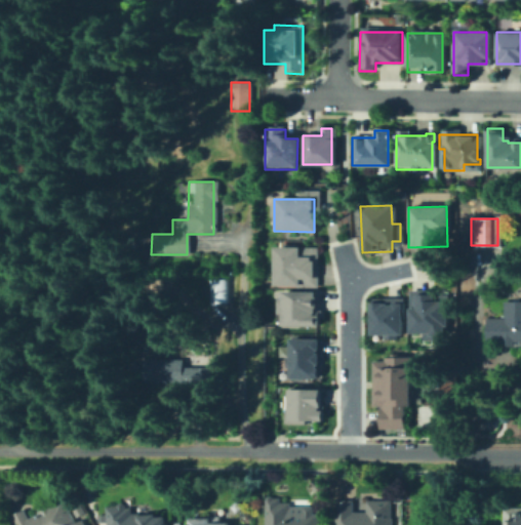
[(272,248),(315,248),(315,287),(272,286),(272,248)]
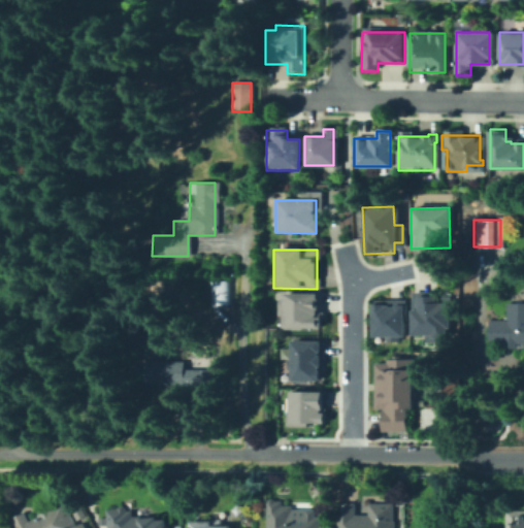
[(227,303),(208,303),(208,282),(227,283),(227,303)]
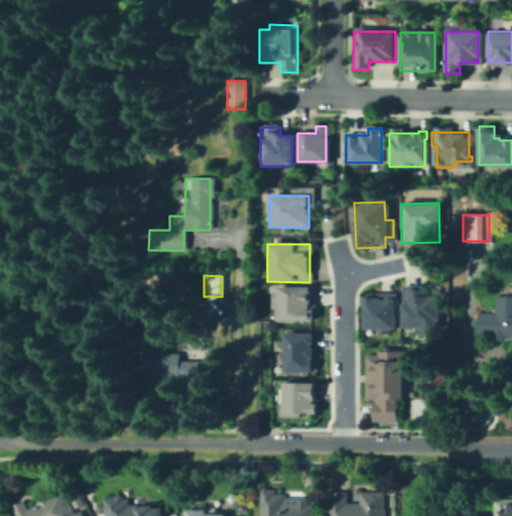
[(437,298),(437,332),(400,333),(400,284),(430,284),(430,298),(437,298)]
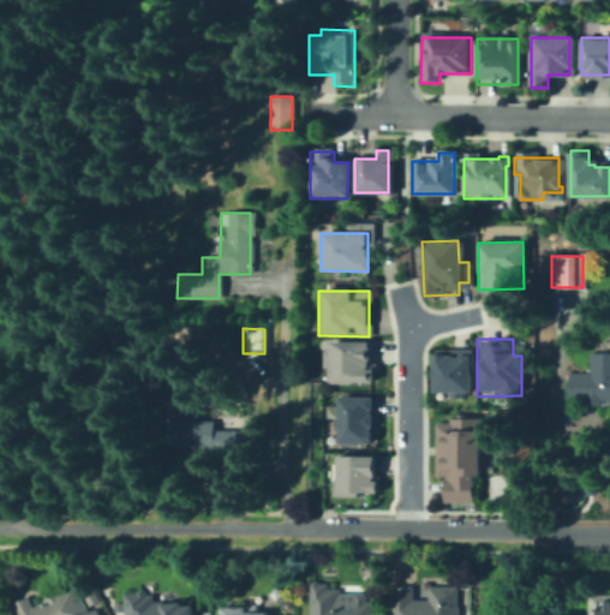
[(327,344),(371,344),(371,382),(327,382),(327,344)]
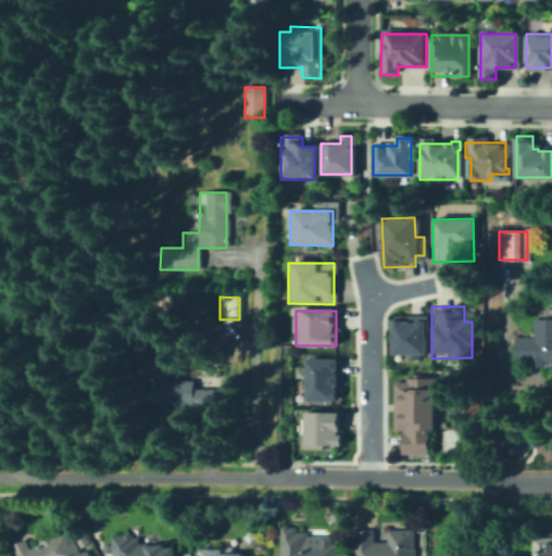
[(425,316),(426,356),(390,357),(389,317),(425,316)]
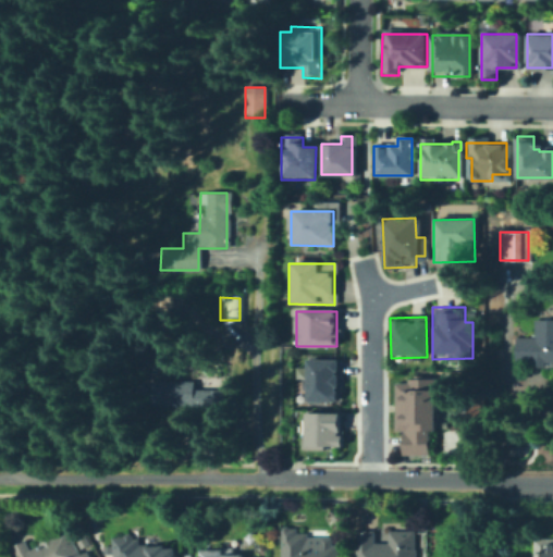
[(552,369),(533,369),(533,363),(513,363),(514,338),(535,338),(536,320),(552,320),(552,369)]
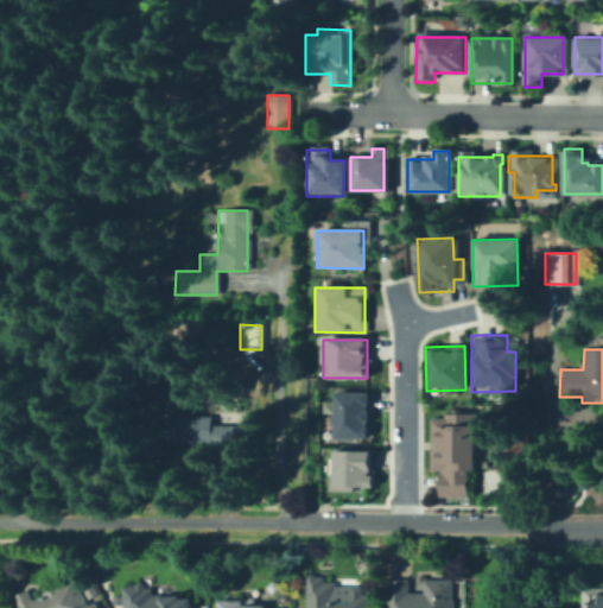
[(368,394),(367,441),(334,441),(335,394),(368,394)]
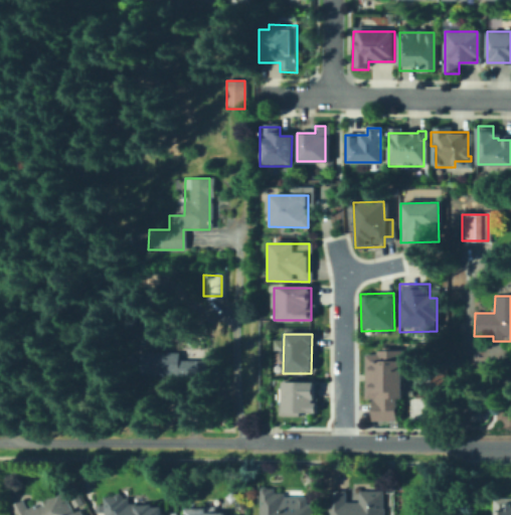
[(396,393),(396,416),(370,416),(370,393),(363,393),(363,350),(376,350),(376,348),(399,348),(399,393),(396,393)]
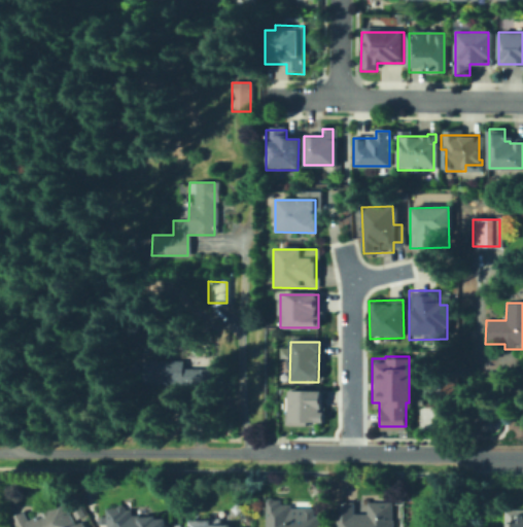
[(186,360),(186,366),(212,366),(212,399),(185,399),(185,388),(142,388),(142,359),(186,360)]
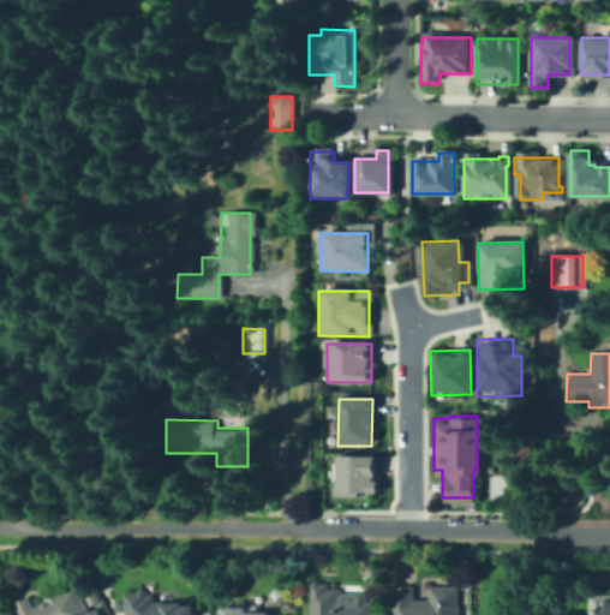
[(335,458),(375,458),(374,499),(334,497),(335,458)]
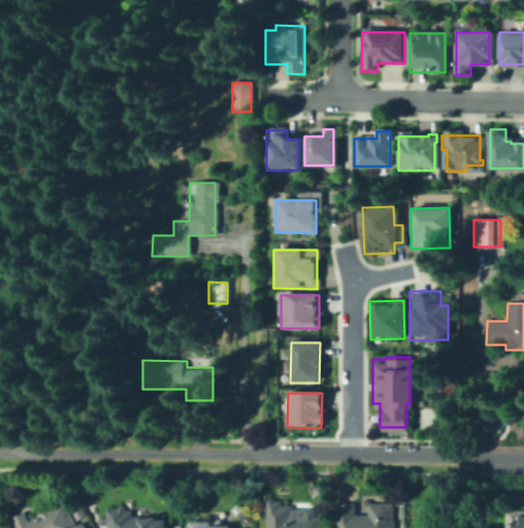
[(292,501),(292,514),(309,514),(309,516),(317,516),(317,527),(263,527),(263,501),(292,501)]
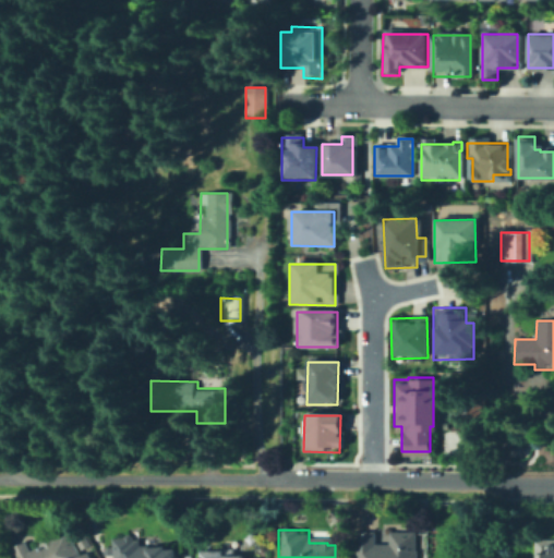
[(141,540),(141,548),(169,549),(169,555),(173,555),(173,557),(111,557),(111,534),(129,534),(129,540),(141,540)]
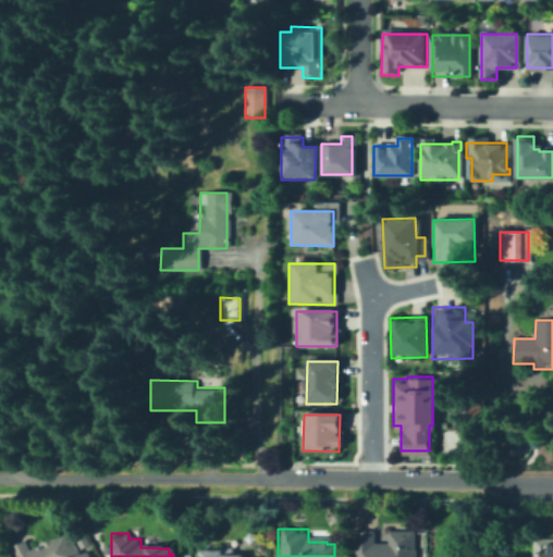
[(414,534),(413,556),(353,556),(353,533),(376,534),(376,539),(383,539),(392,534),(414,534)]
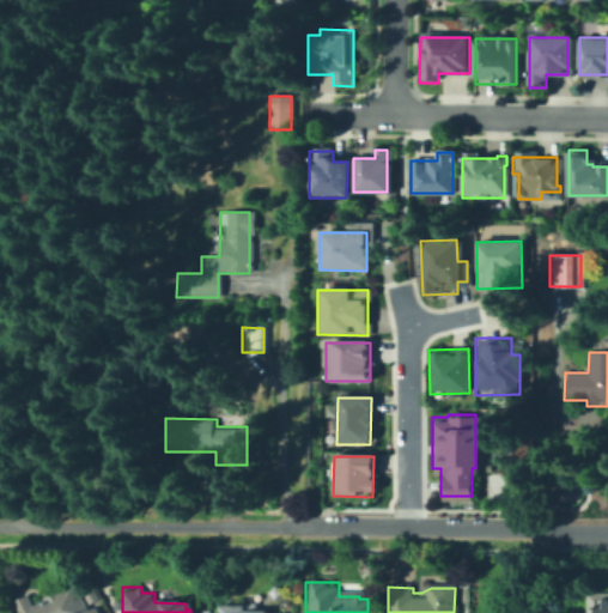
[(76,588),(86,611),(95,607),(97,612),(17,612),(13,602),(30,595),(32,601),(41,598),(43,601),(76,588)]
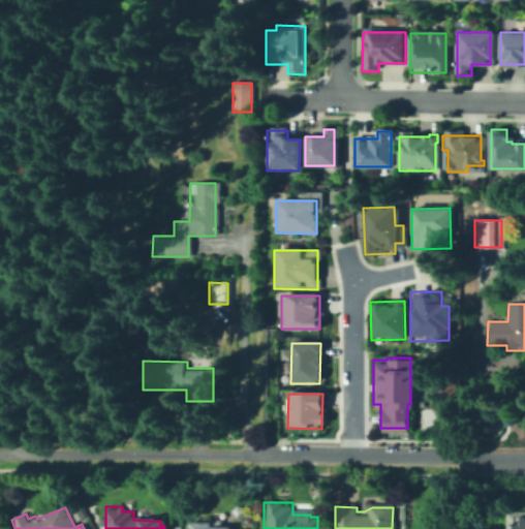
[(524,528),(504,528),(504,511),(524,511),(524,528)]
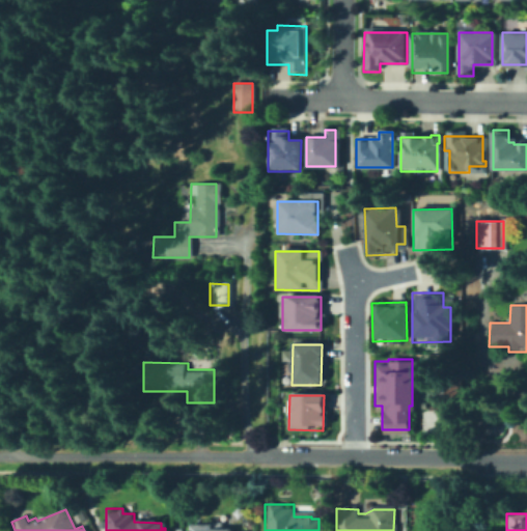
[(221,522),(221,530),(184,530),(184,529),(194,530),(194,522),(221,522)]
